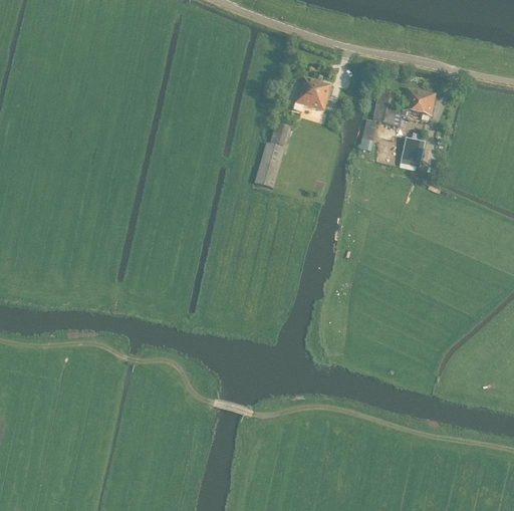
[(324,109),(331,84),(302,75),(295,100),(296,100),(294,107),(302,109),(303,103),(324,109)]
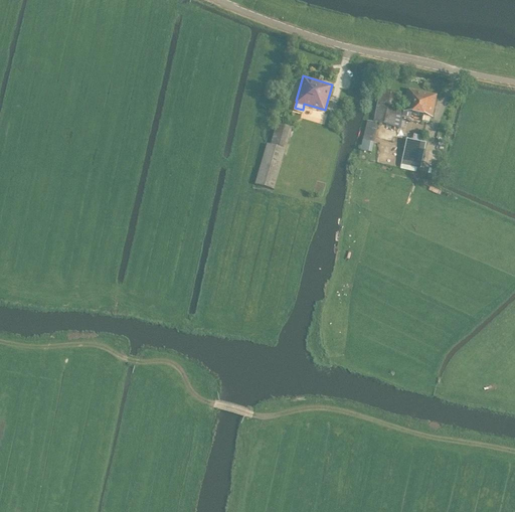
[(410,111),(422,113),(432,115),(435,104),(434,104),(437,93),(407,87),(403,106),(397,104),(400,93),(390,91),(380,89),(373,120),(374,120),(383,122),(399,126),(401,114),(407,115),(408,112),(410,112),(410,111)]
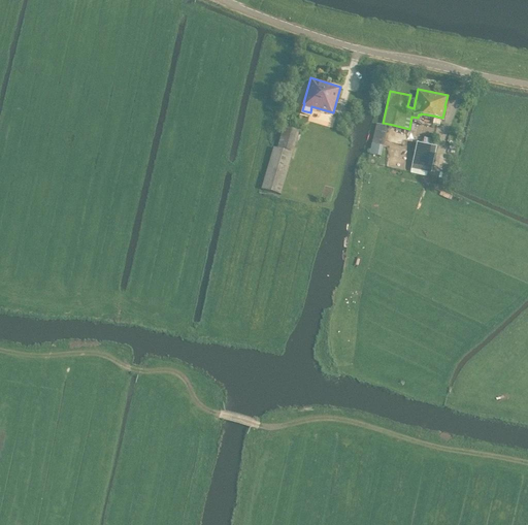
[(371,141),(380,142),(384,123),(383,123),(376,121),(371,141)]
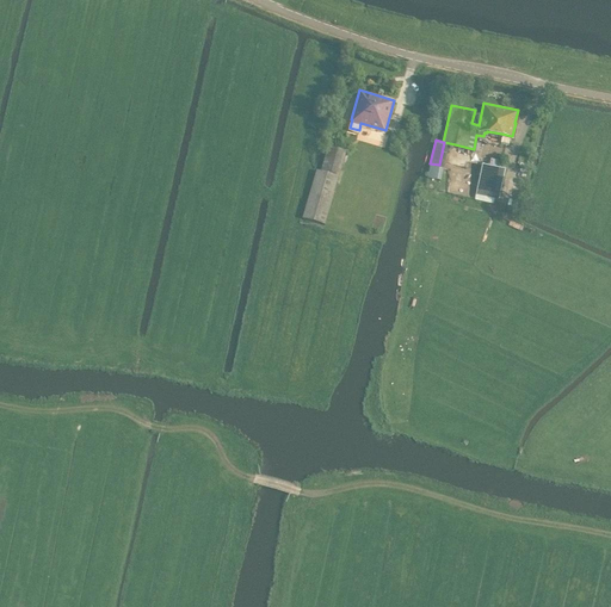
[(325,222),(346,149),(328,143),(321,169),(316,168),(306,204),(307,204),(303,216),(325,222)]
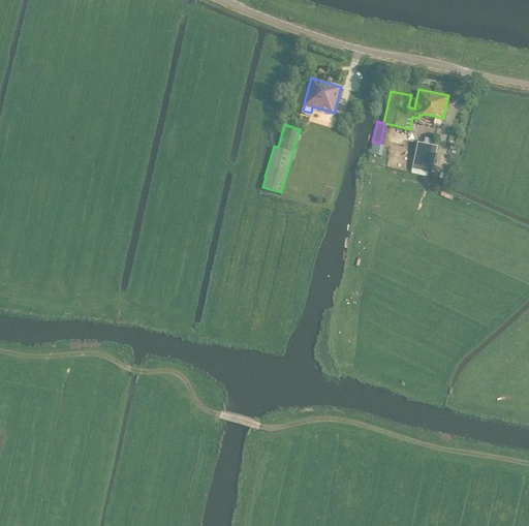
[(431,171),(433,163),(437,145),(417,141),(413,158),(411,166),(431,171)]
